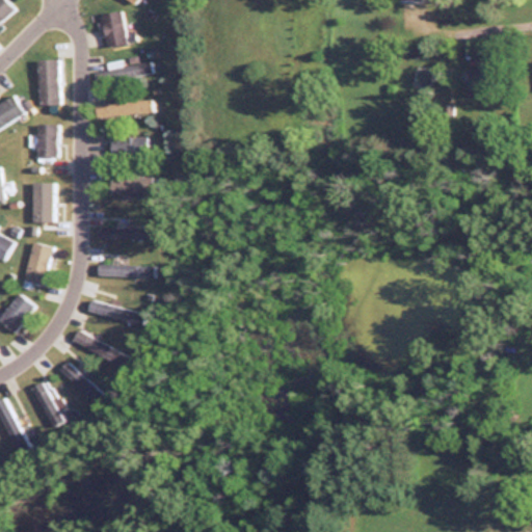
[(0,0),(0,19),(12,7),(5,0),(0,0)]
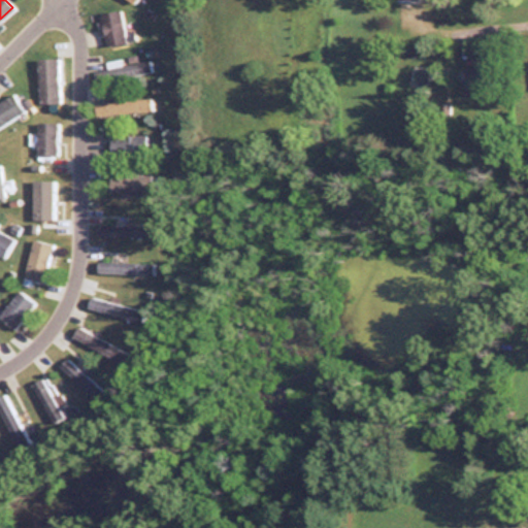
[(422,6),(408,6),(408,19),(422,19),(422,6)]
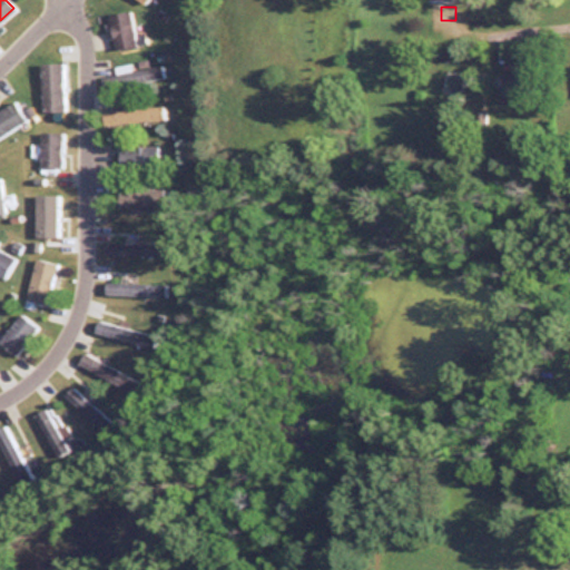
[(136,46),(133,10),(108,13),(111,48),(136,46)]
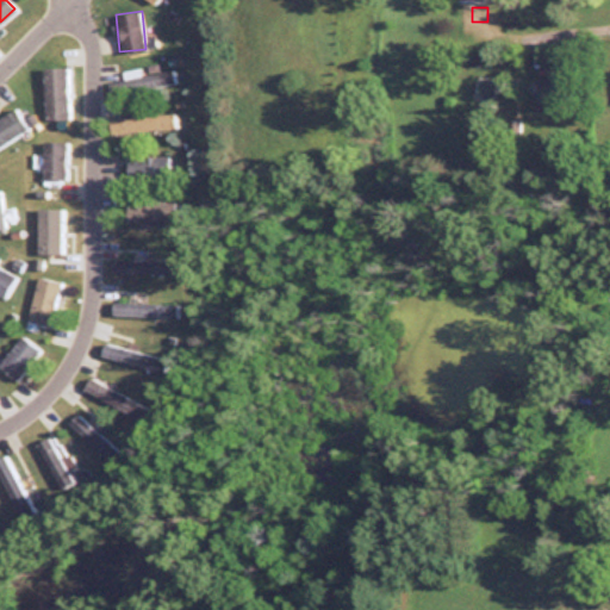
[(42,67),(42,118),(68,118),(67,67),(42,67)]
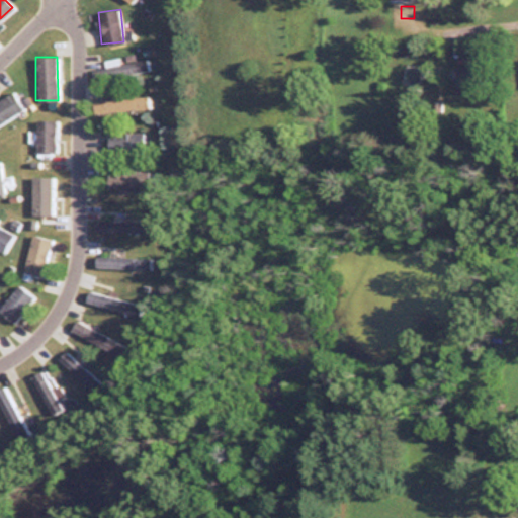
[(456,77),(473,77),(473,62),(456,62),(456,77)]
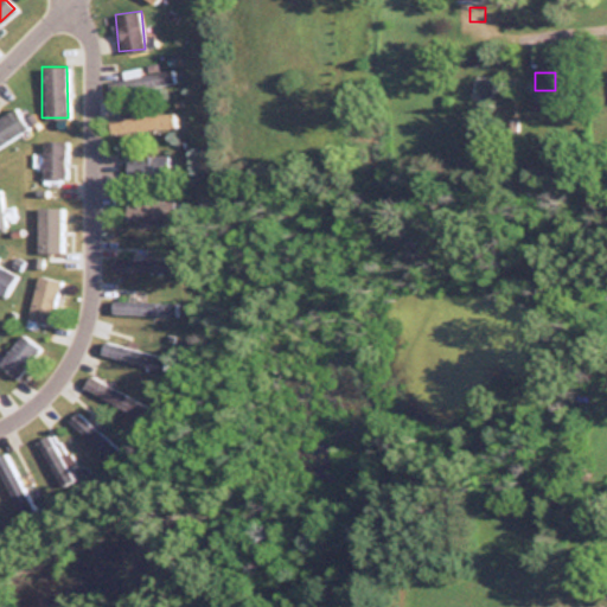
[(108,116),(108,131),(176,127),(174,113),(108,116)]
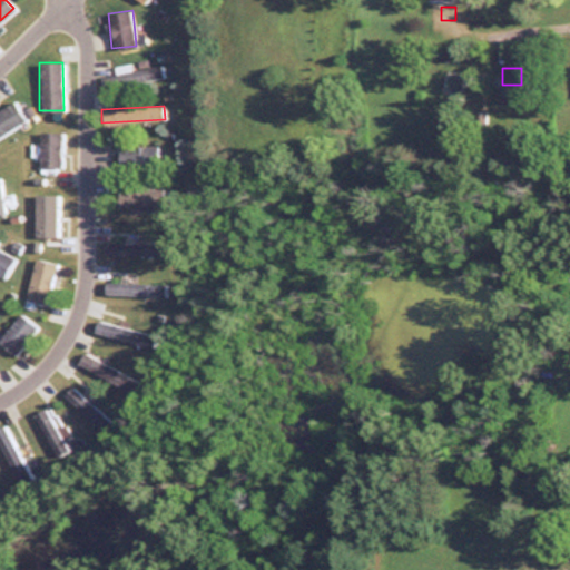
[(61,167),(61,131),(38,131),(38,167),(61,167)]
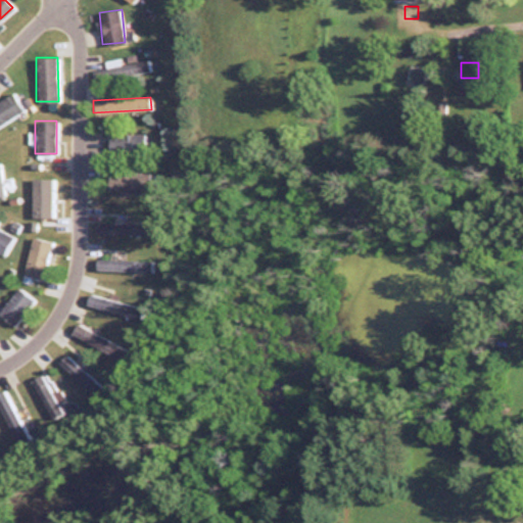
[(146,154),(146,133),(107,133),(107,154),(146,154)]
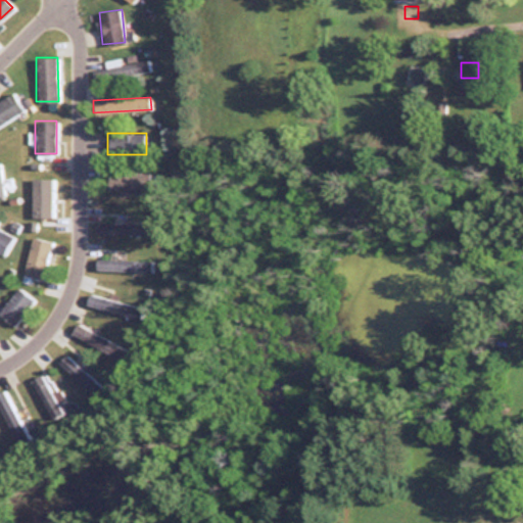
[(151,174),(107,174),(107,194),(151,194),(151,174)]
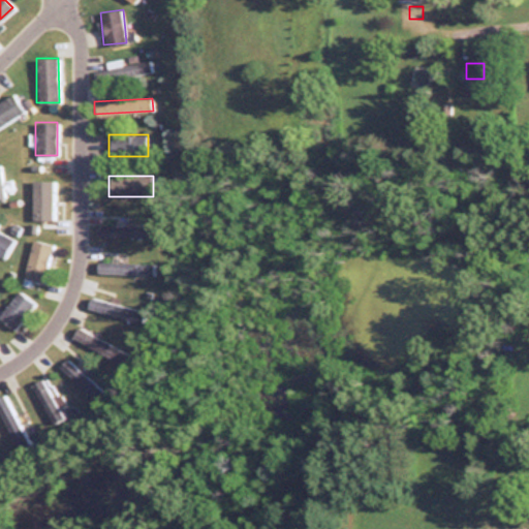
[(155,225),(95,225),(95,237),(155,237),(155,225)]
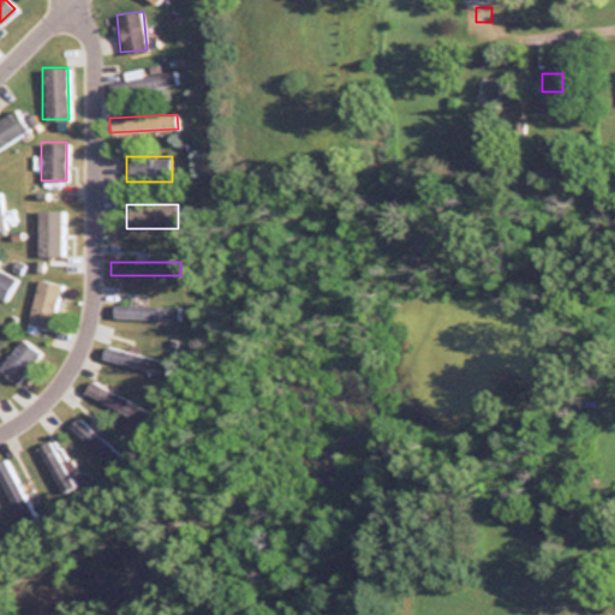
[(18,275),(0,267),(0,294),(9,298),(18,275)]
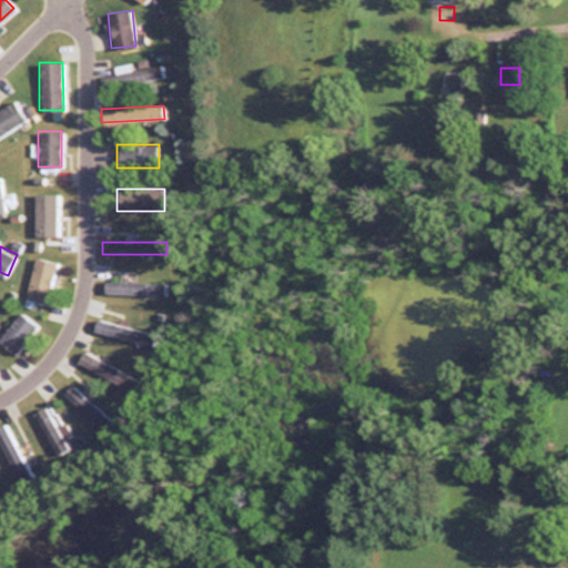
[(33,257),(24,298),(47,303),(54,262),(33,257)]
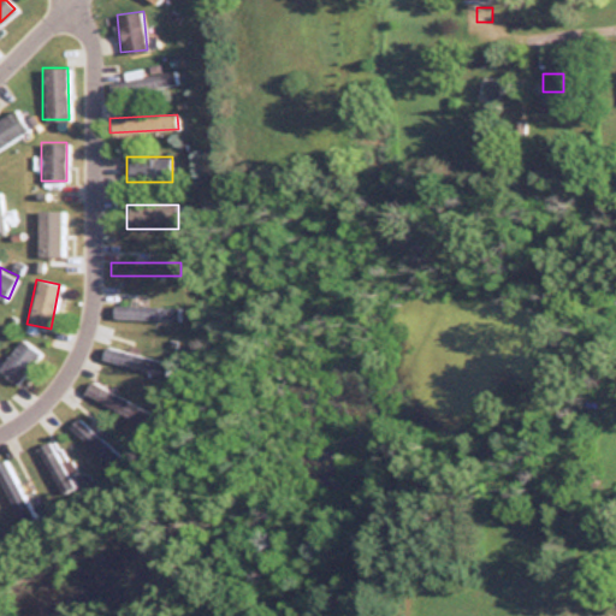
[(112,320),(179,320),(179,306),(112,306),(112,320)]
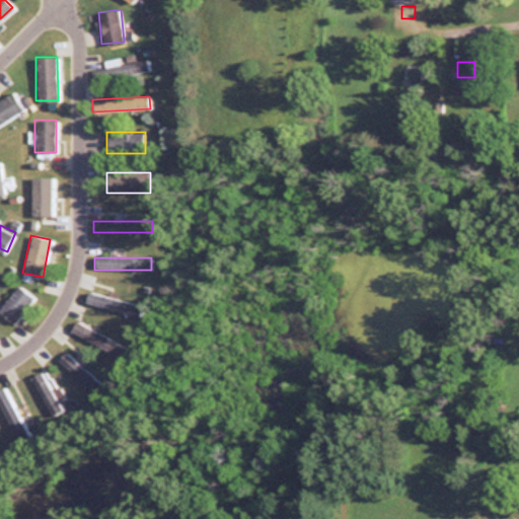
[(84,303),(139,316),(142,305),(87,292),(84,303)]
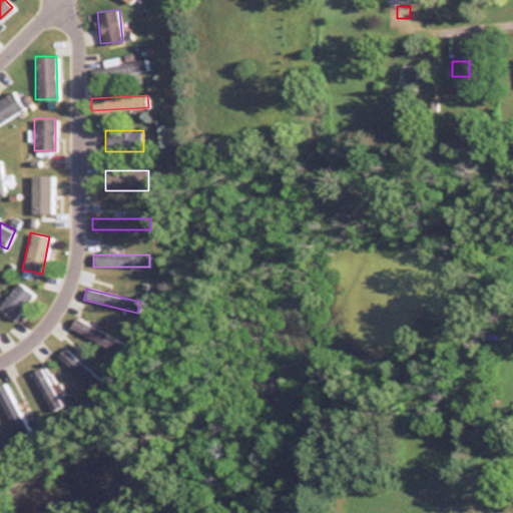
[(106,346),(111,334),(73,318),(68,329),(106,346)]
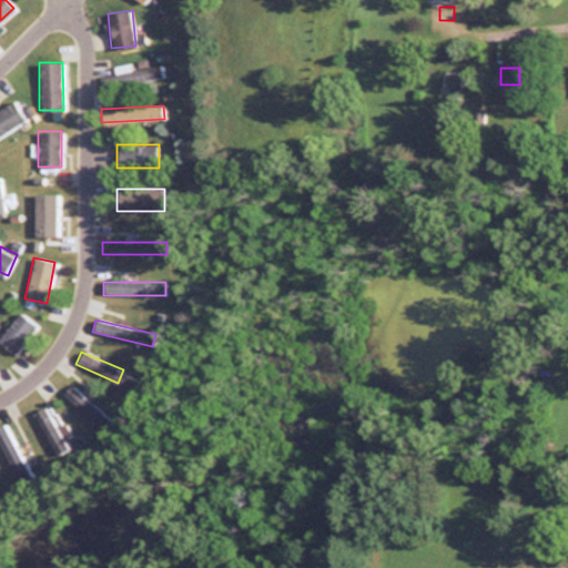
[(62,443),(48,406),(36,411),(50,447),(62,443)]
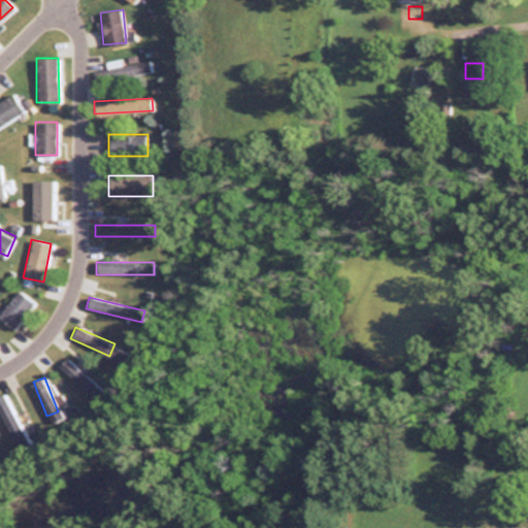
[(527,527),(527,514),(519,515),(519,527),(527,527)]
